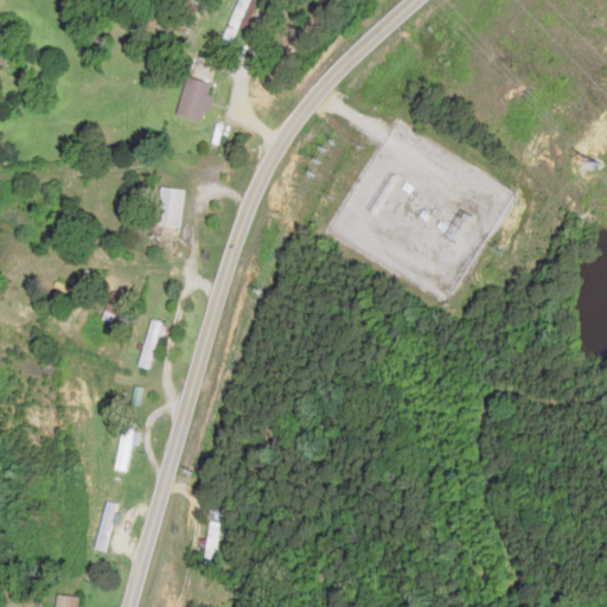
[(255,0),(237,0),(221,42),(237,49),(255,0)]
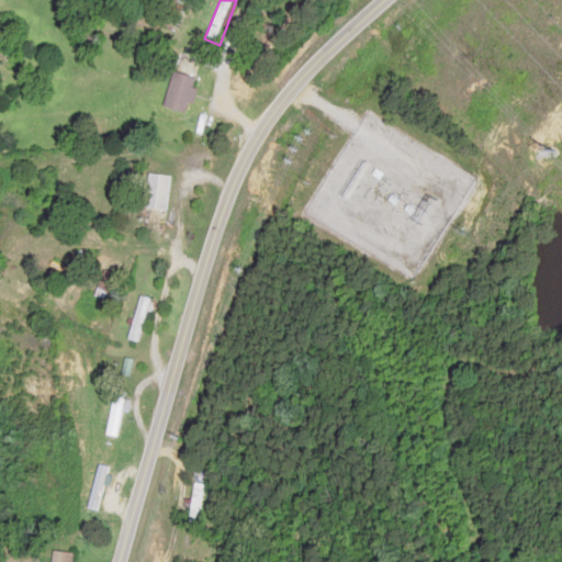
[(188,113),(195,88),(192,87),(195,78),(173,70),(161,104),(188,113)]
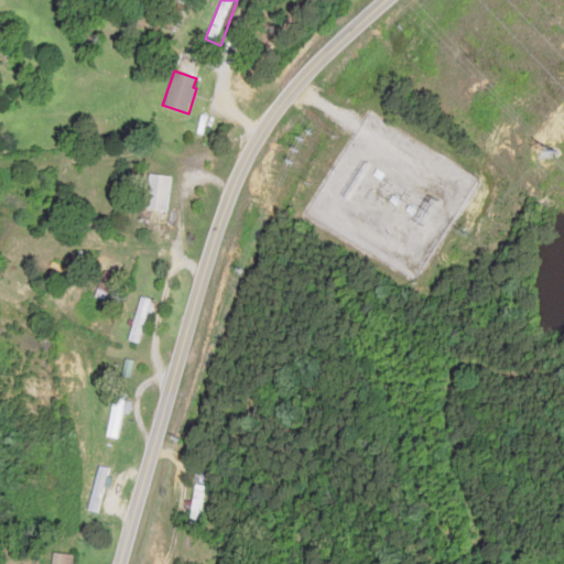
[(144,208),(166,210),(171,176),(149,173),(144,208)]
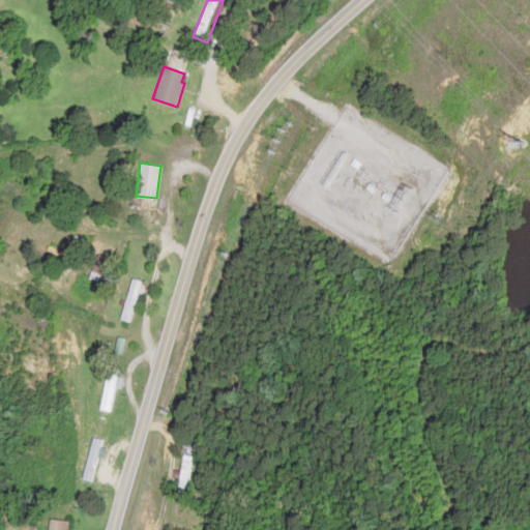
[(120,318),(129,321),(144,283),(135,280),(120,318)]
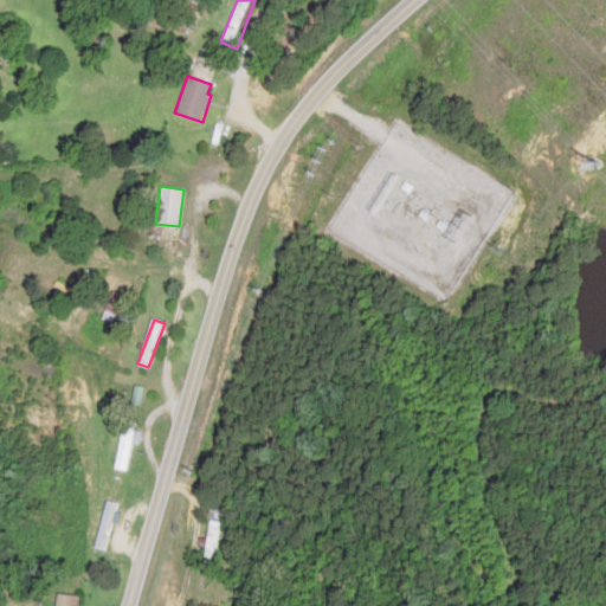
[(76,605),(78,597),(56,593),(53,605),(76,605)]
